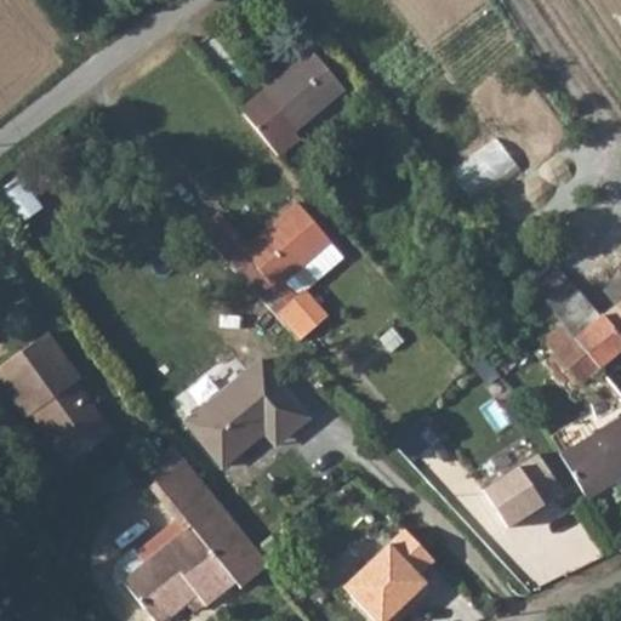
[(311,51),(239,110),(279,155),(300,138),(294,131),(343,90),(311,51)]
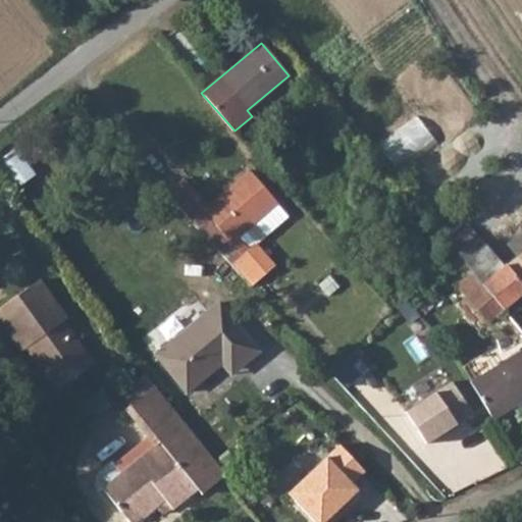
[(21,148),(3,157),(16,185),(36,175),(21,148)]
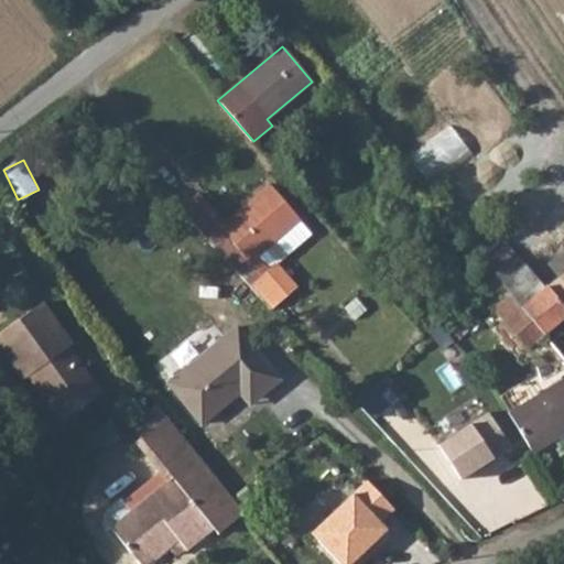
[(198,192),(181,206),(250,279),(275,306),(302,281),(283,261),(315,230),(271,181),(226,220),(198,192)]
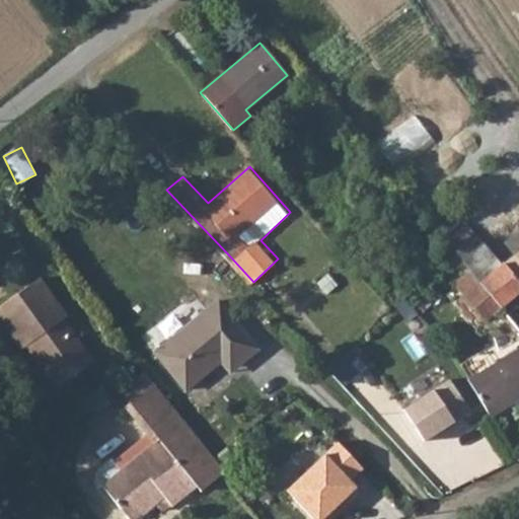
[(440,236),(430,245),(446,265),(456,255),(440,236)]
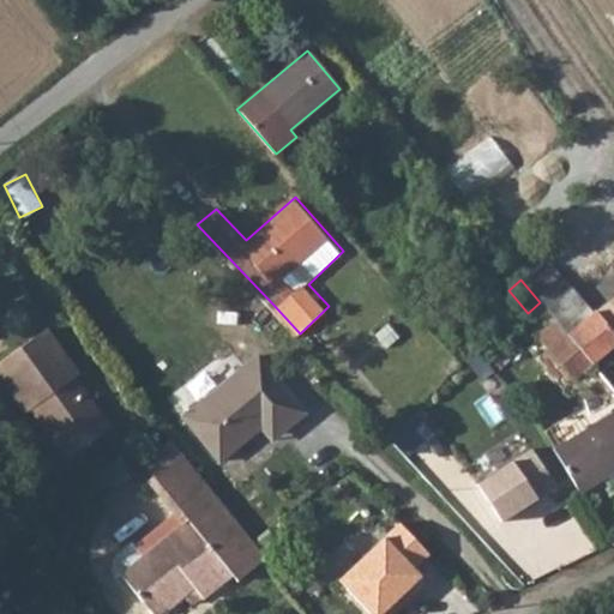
[(567,329),(565,331),(591,362),(593,361),(613,342),(613,293),(595,311),(596,312),(570,330),(567,329)]
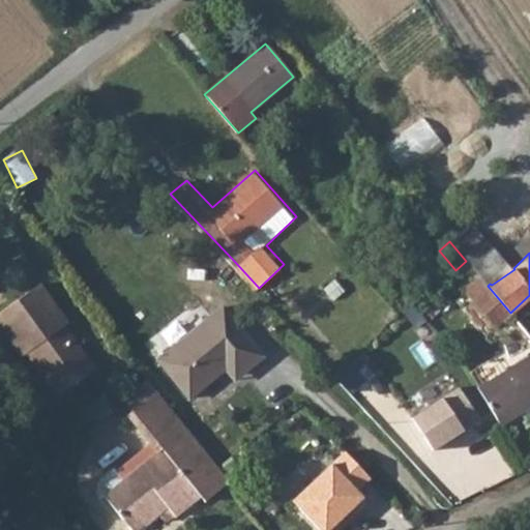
[(39,284),(0,314),(0,330),(20,355),(25,350),(58,390),(92,364),(60,323),(66,318),(39,284)]
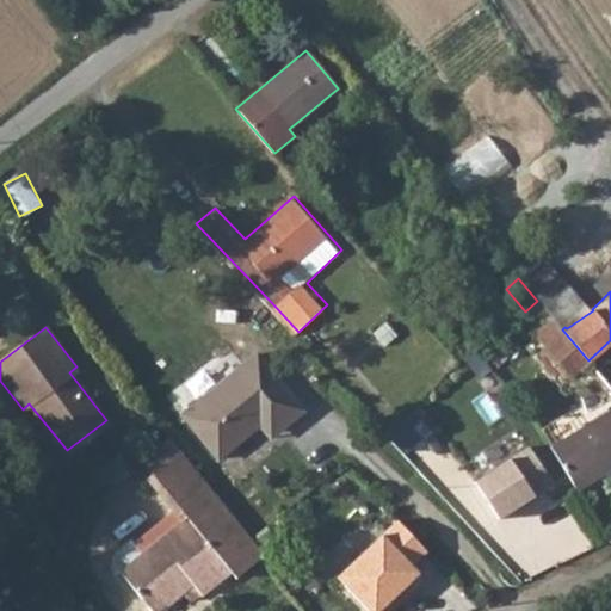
[(588,360),(562,329),(534,355),(534,357),(511,377),(524,392),(534,383),(547,396),(588,360)]
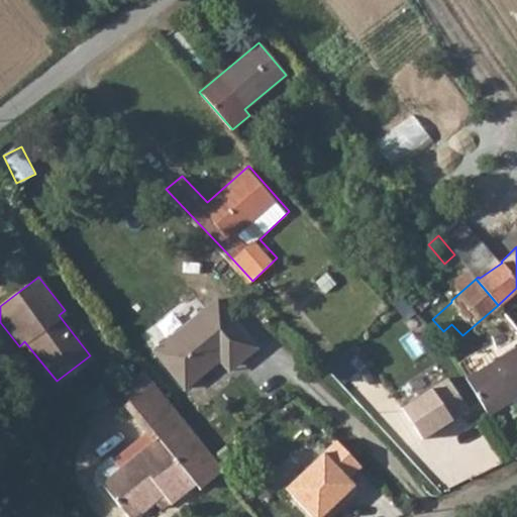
[(187,382),(222,353),(229,347),(238,358),(260,342),(221,294),(158,344),(187,382)]
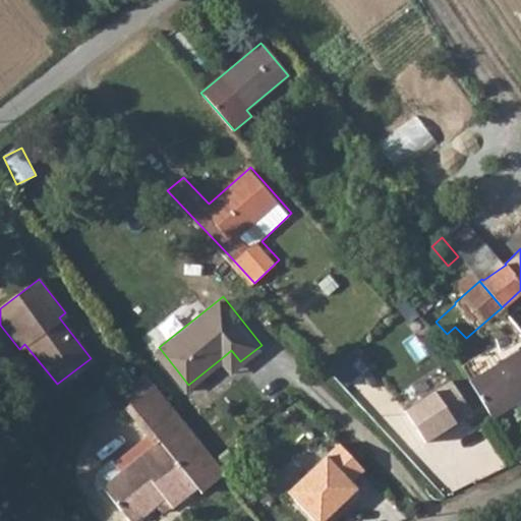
[(231,350),(224,356),(233,367),(240,361),(231,350)]
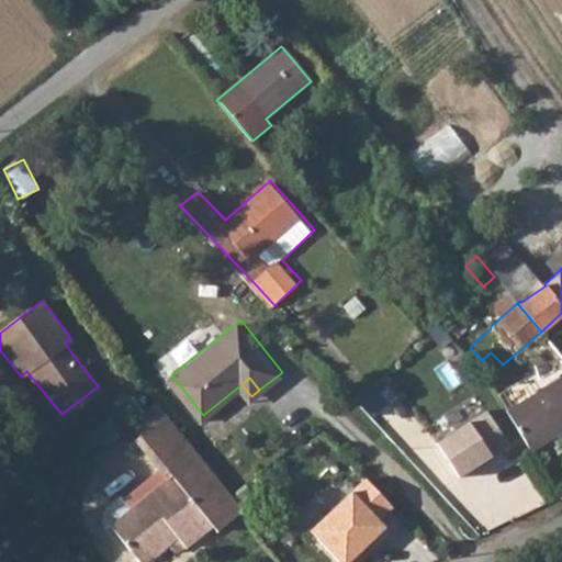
[(561,379),(506,412),(531,453),(561,435),(561,379)]
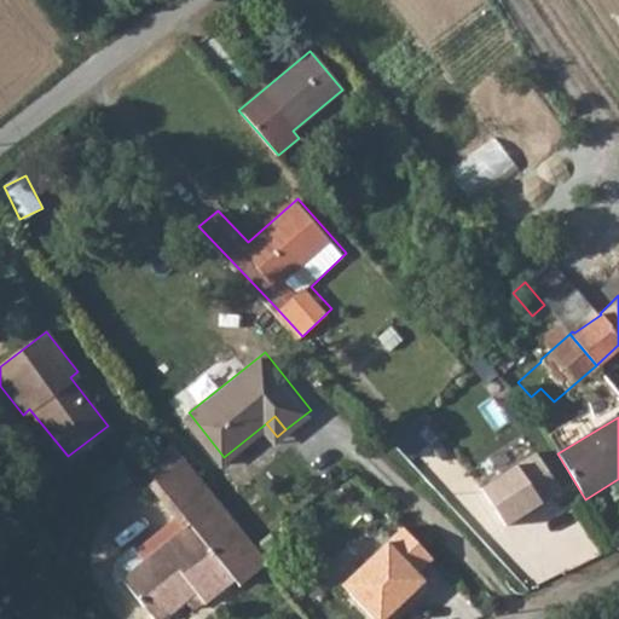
[(225,493),(191,451),(155,478),(189,521),(148,554),(136,539),(122,550),(116,557),(114,565),(114,571),(115,574),(119,576),(126,571),(163,617),(201,588),(209,597),(237,574),(242,582),(275,556),(225,493)]
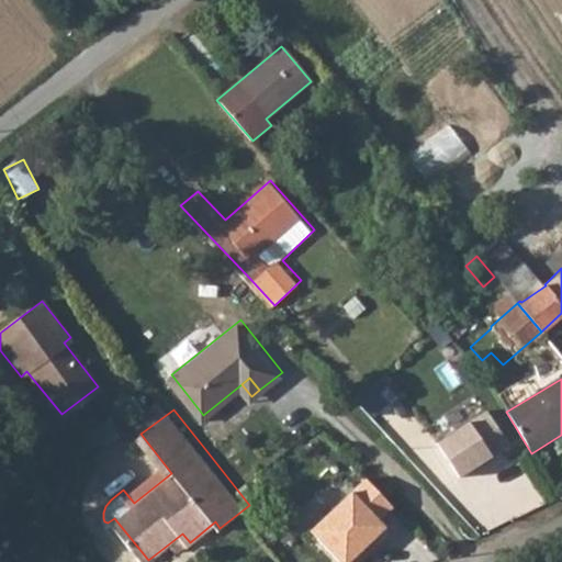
[(492,409),(441,440),(462,475),(513,447),(492,409)]
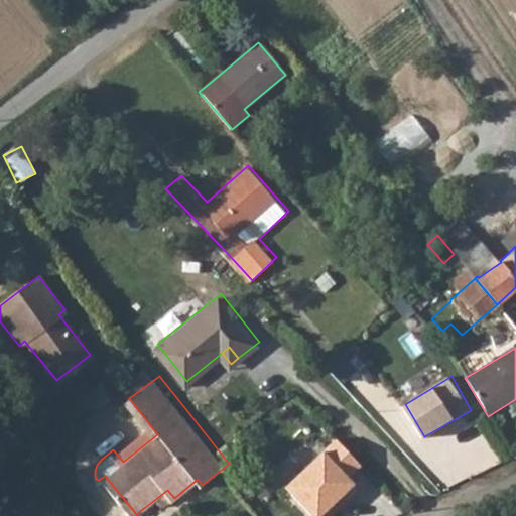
[(369,464),(344,436),(292,484),(320,515),(334,515),(346,505),(341,500),(348,494),(361,482),(355,476),(369,464)]
